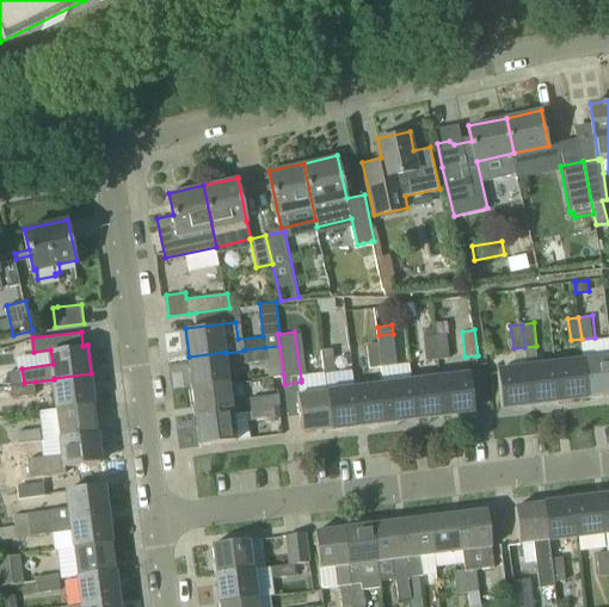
[(448,333),(436,334),(440,358),(451,357),(448,333)]
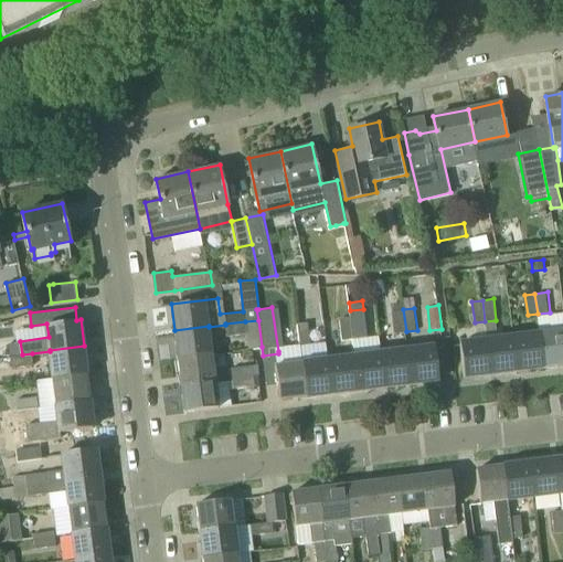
[(363,309),(350,310),(351,316),(353,337),(367,335),(363,309)]
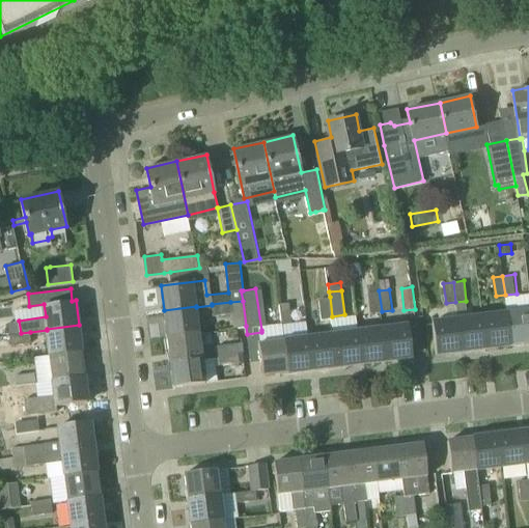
[(371,313),(382,311),(379,290),(368,292),(371,313)]
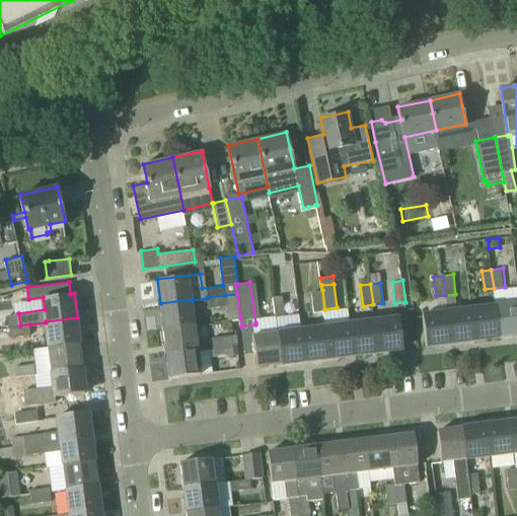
[(315,310),(324,309),(322,290),(312,291),(313,299),(315,310)]
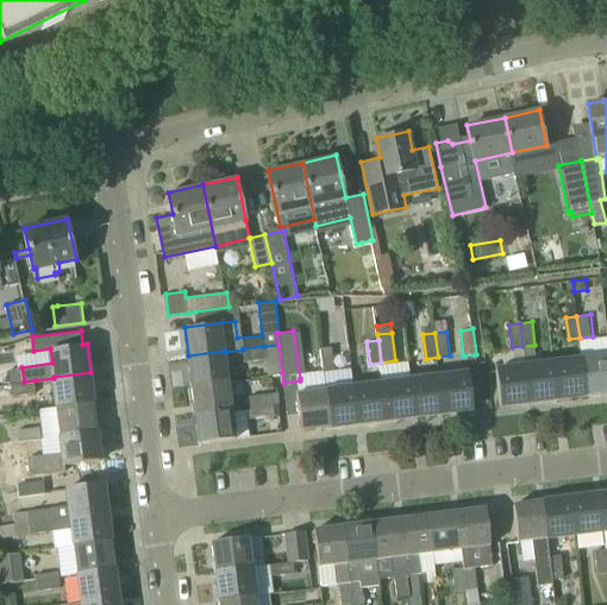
[(244,360),(267,358),(264,346),(243,348),(243,350),(244,360)]
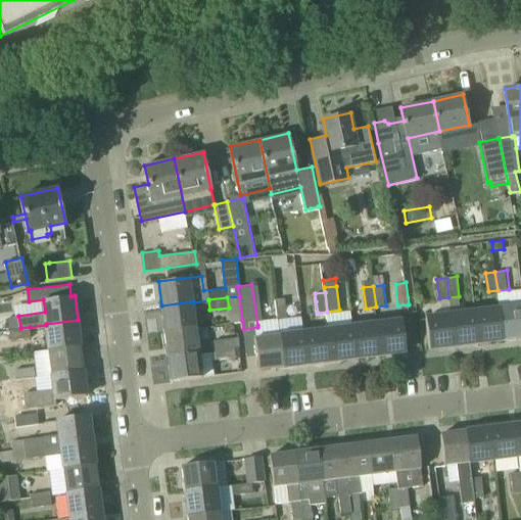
[(286,297),(276,298),(278,318),(288,317),(286,297)]
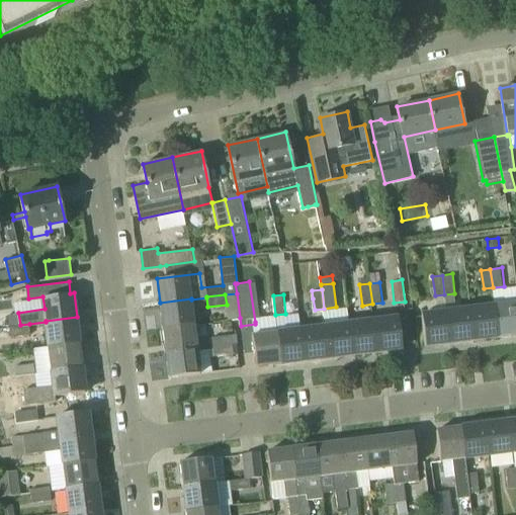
[(194,323),(191,299),(191,298),(160,303),(163,327),(194,323)]
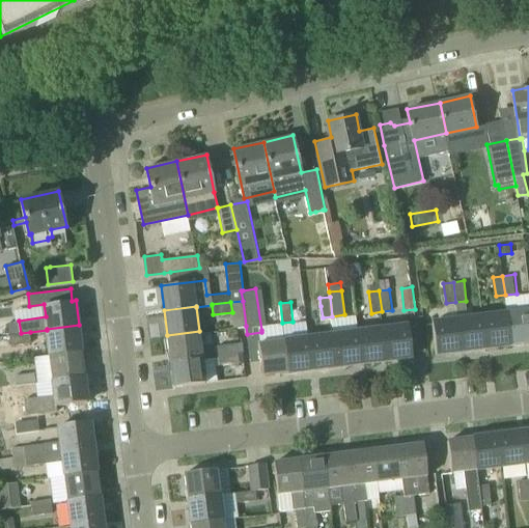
[(528,308),(507,311),(511,343),(528,340),(528,308)]
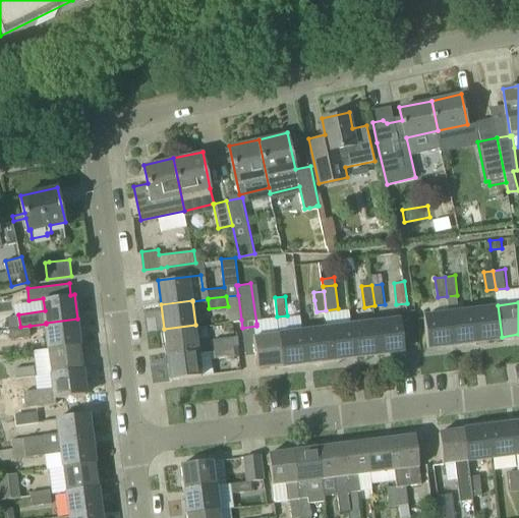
[(498,305),(473,308),(477,340),(502,337),(498,305)]
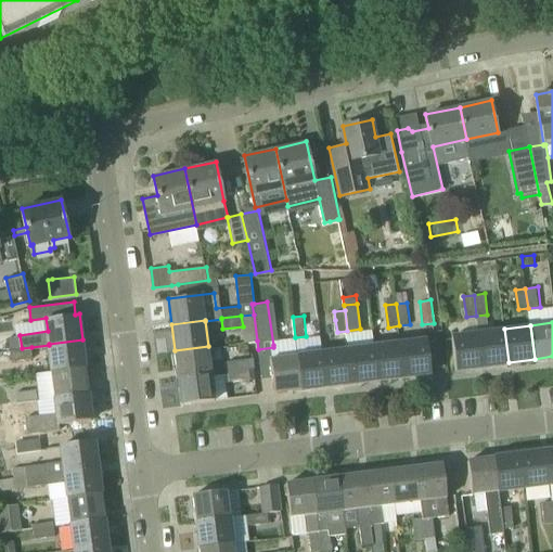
[(483,366),(509,362),(504,329),(489,331),(478,332),(483,366)]
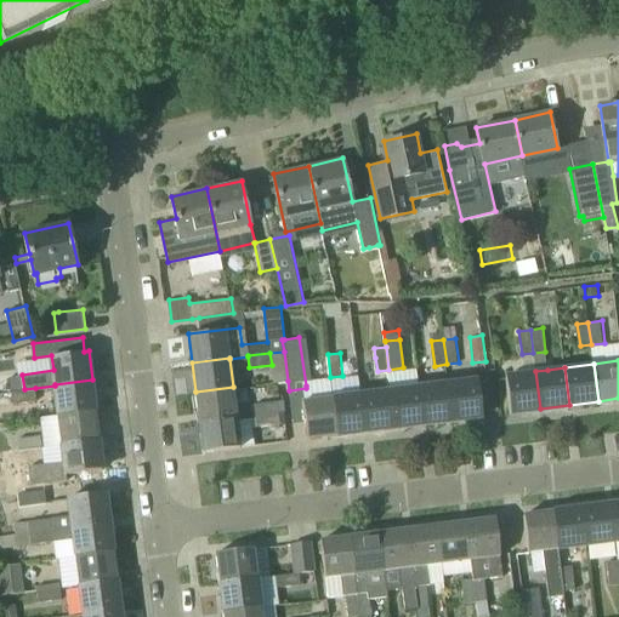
[(506,375),(511,412),(540,409),(535,371),(524,372),(506,375)]
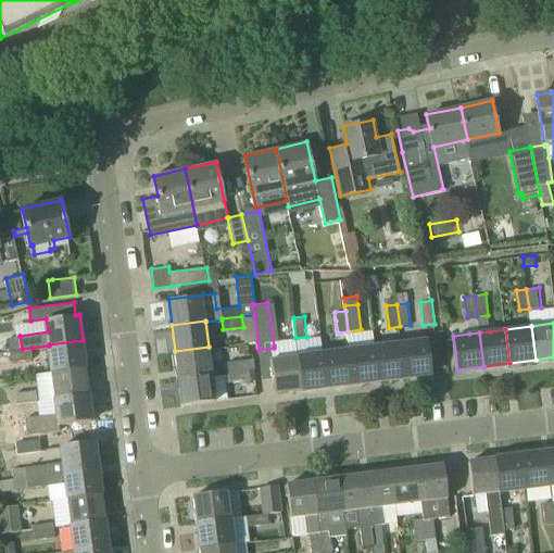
[(402,342),(406,376),(432,373),(428,339),(402,342)]
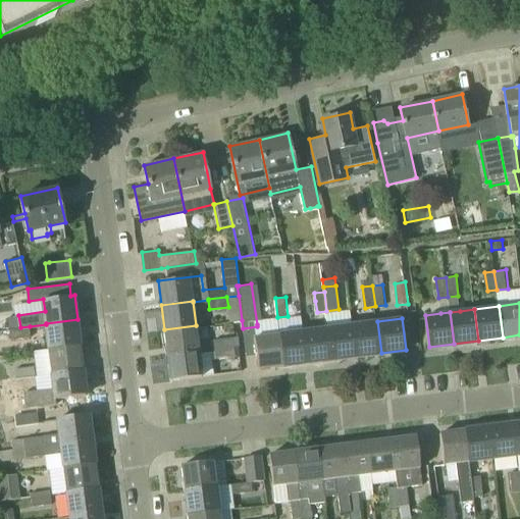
[(81,345),(78,319),(46,323),(46,324),(49,348),(81,345)]
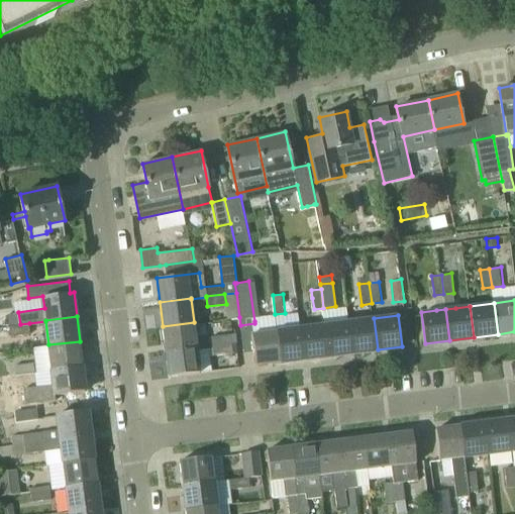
[(353,352),(378,349),(374,318),(349,321),(353,352)]
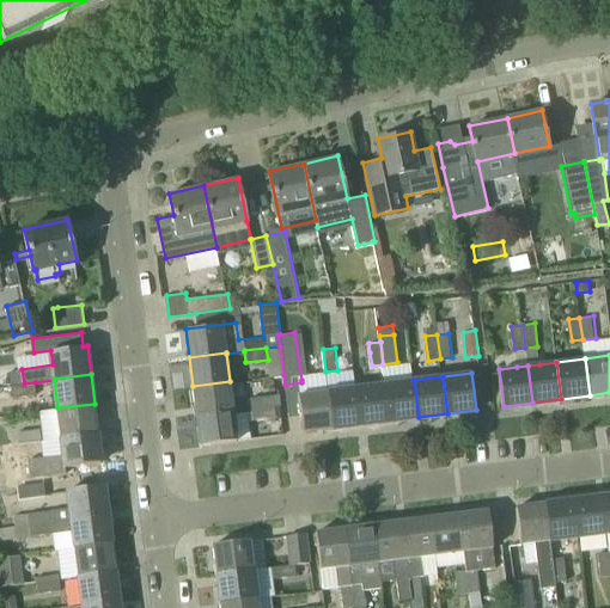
[(419,417),(414,380),(385,384),(390,421),(419,417)]
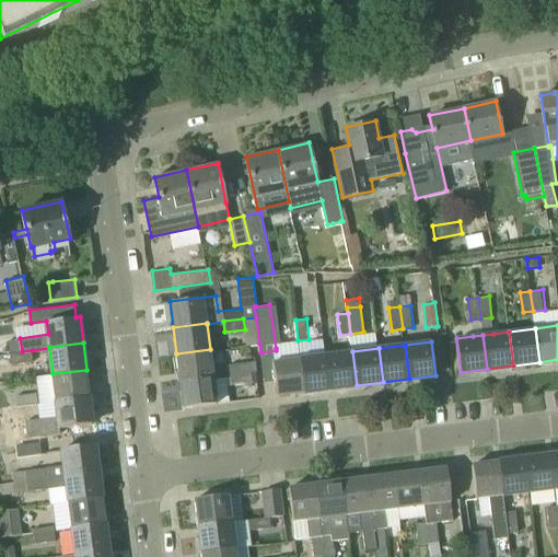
[(176,354),(181,380),(213,375),(210,349),(176,354)]
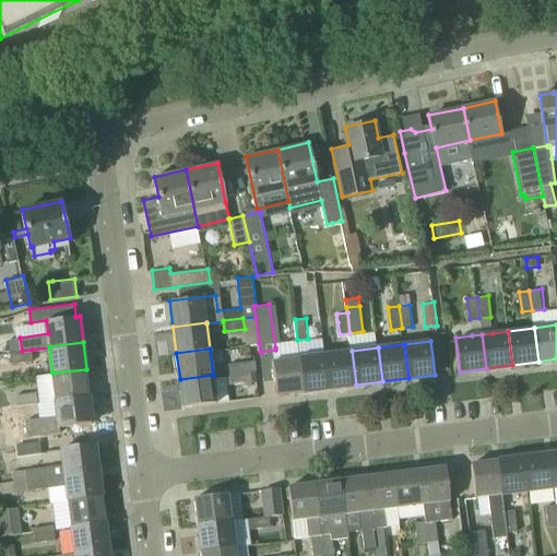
[(33,359),(32,350),(22,351),(11,352),(12,362),(12,363),(33,359)]
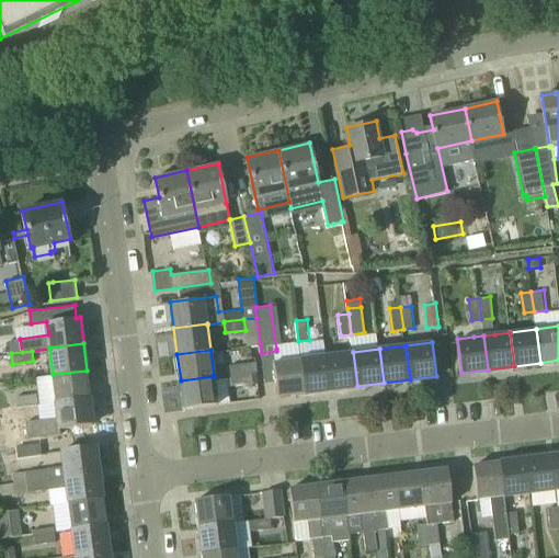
[(353,352),(352,352),(327,355),(331,389),(357,386),(353,352)]
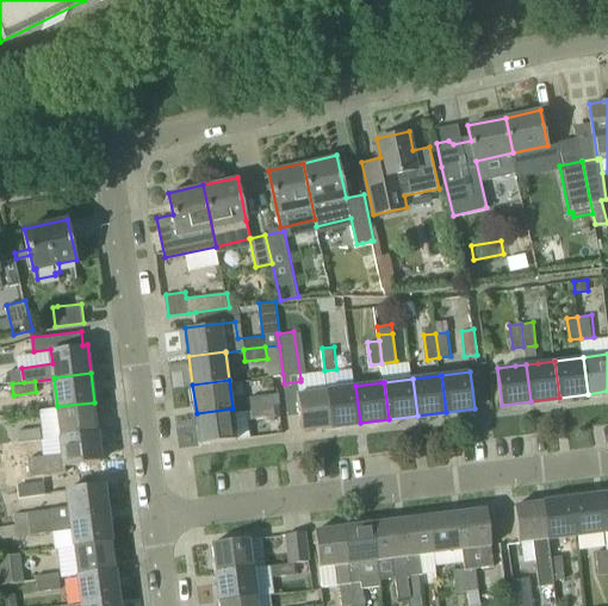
[(355,386),(327,389),(332,426),(360,423),(355,386)]
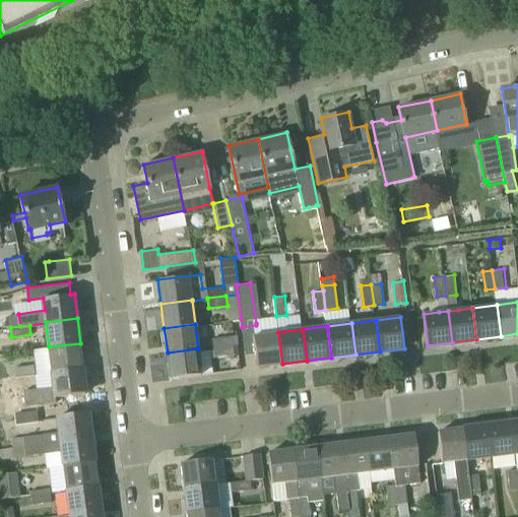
[(282,364),(278,332),(254,335),(258,367),(282,364)]
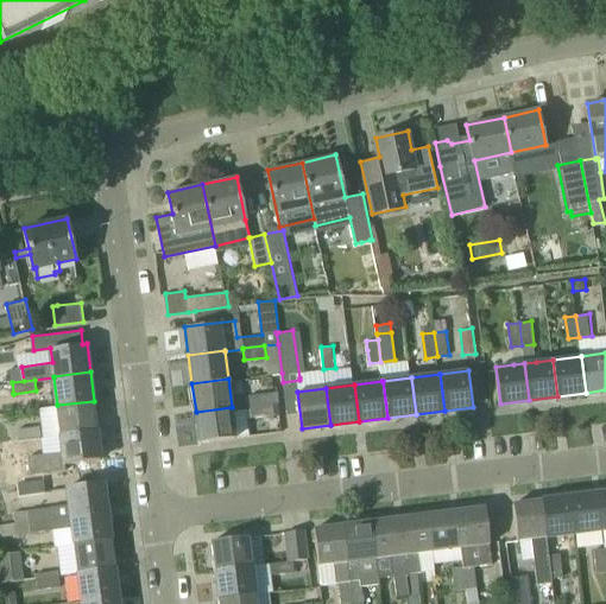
[(248,394),(250,405),(273,401),(272,390),(248,394)]
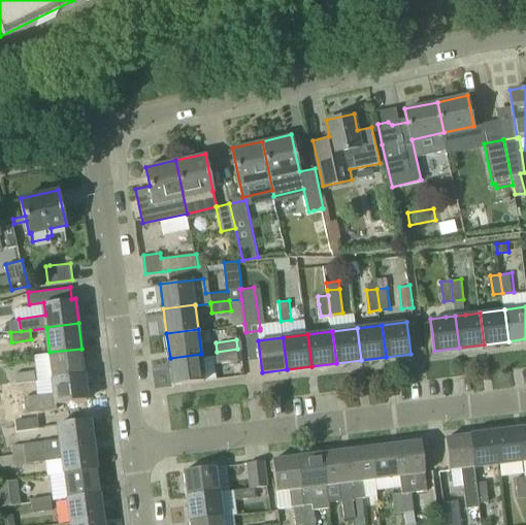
[(50,352),(53,375),(85,372),(81,349),(50,352)]
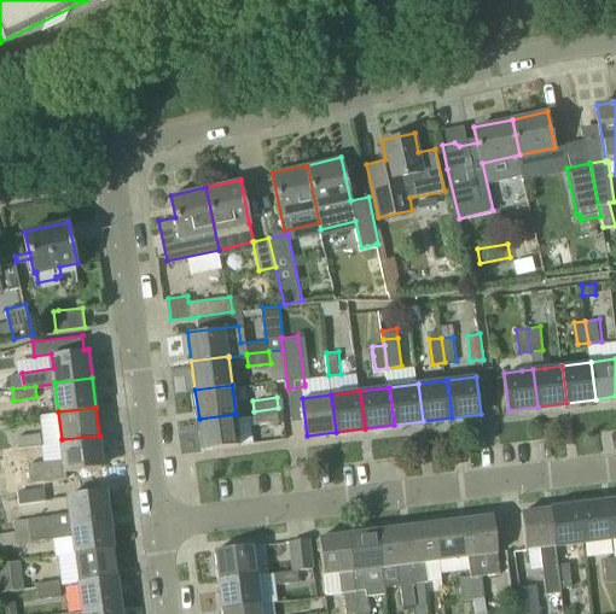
[(279,421),(278,408),(254,411),(256,424),(279,421)]
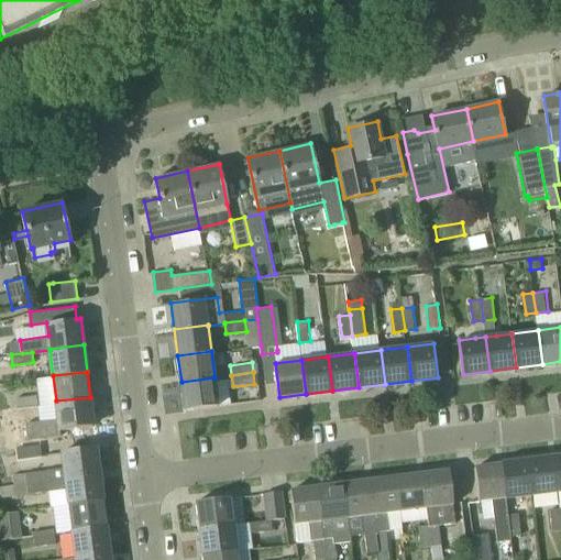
[(185,409),(218,405),(215,377),(182,382),(185,409)]
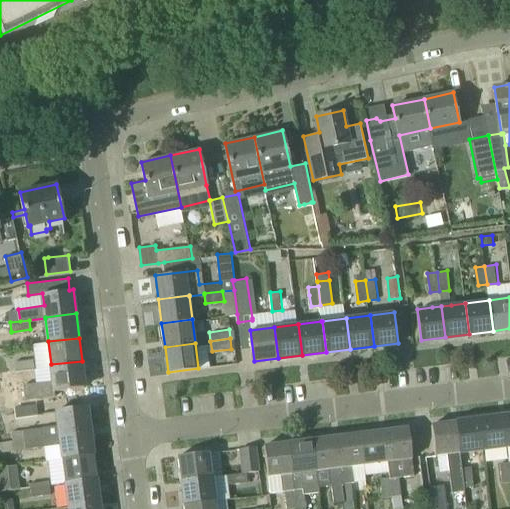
[(15,369),(35,366),(35,358),(14,360),(15,369)]
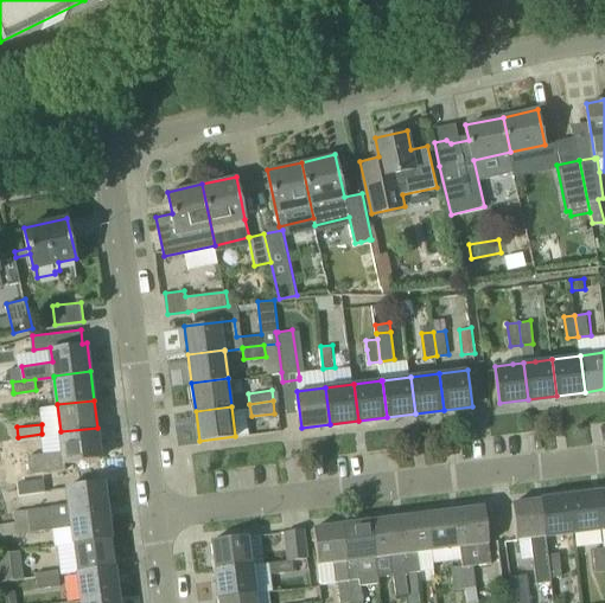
[(97,428),(61,431),(63,449),(30,453),(32,470),(68,466),(67,461),(101,457),(97,428)]
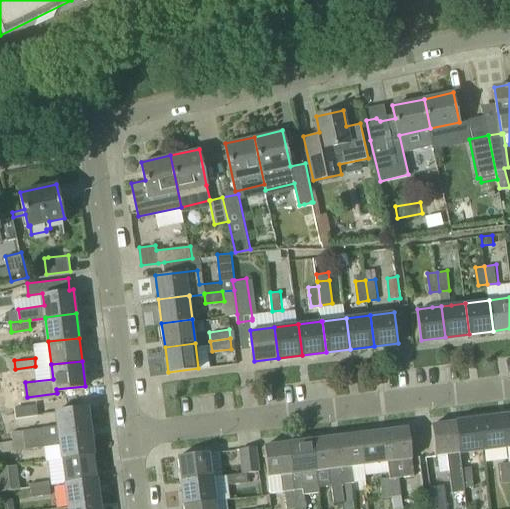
[(35,366),(15,369),(15,370),(16,369),(17,379),(37,377),(35,366)]
